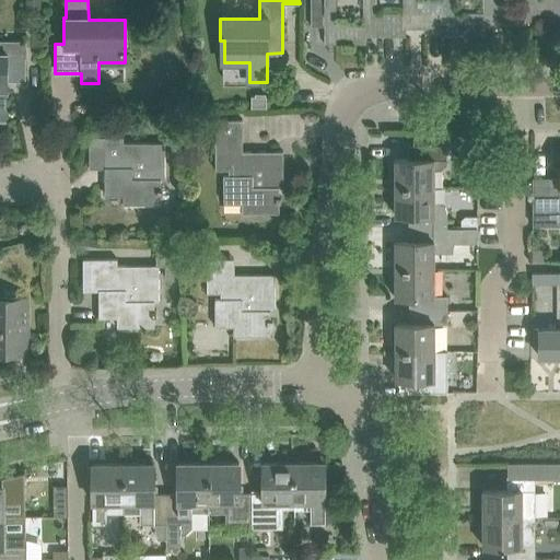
[(311,0),(311,2),(324,2),(325,30),(342,30),(342,43),(365,43),(365,12),(365,0),(311,0)]
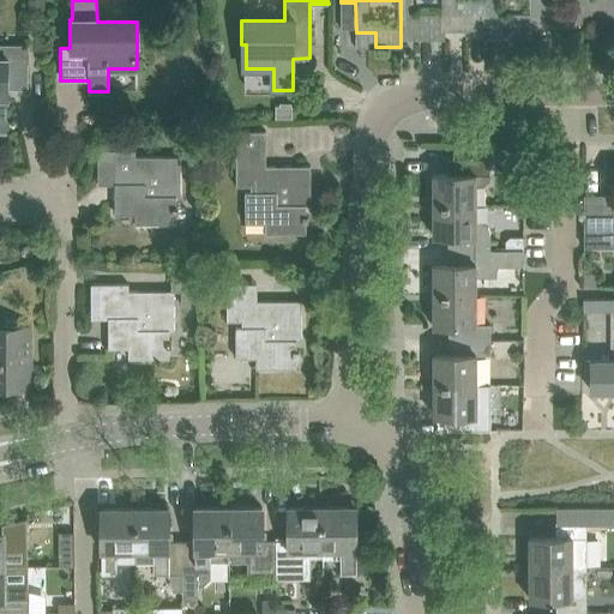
[(444,0),(401,0),(401,13),(420,13),(420,38),(445,38),(445,5),(444,0)]
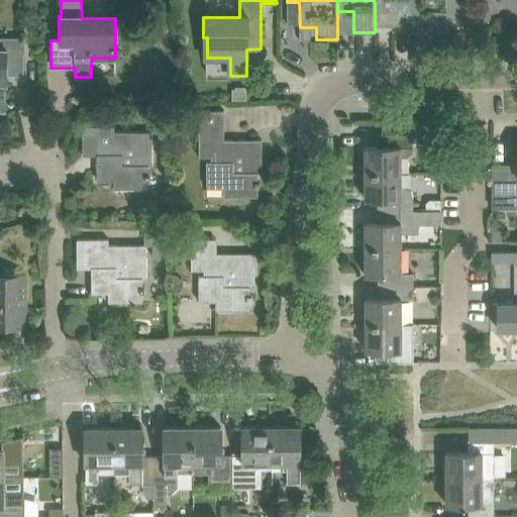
[(374,0),(375,4),(391,4),(391,25),(412,25),(412,11),(411,0),(374,0)]
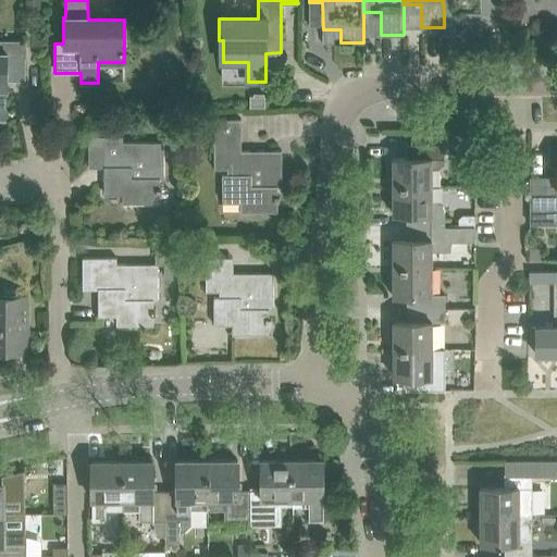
[(483,0),(443,0),(444,12),(460,12),(460,35),(483,35),(483,4),(483,0)]
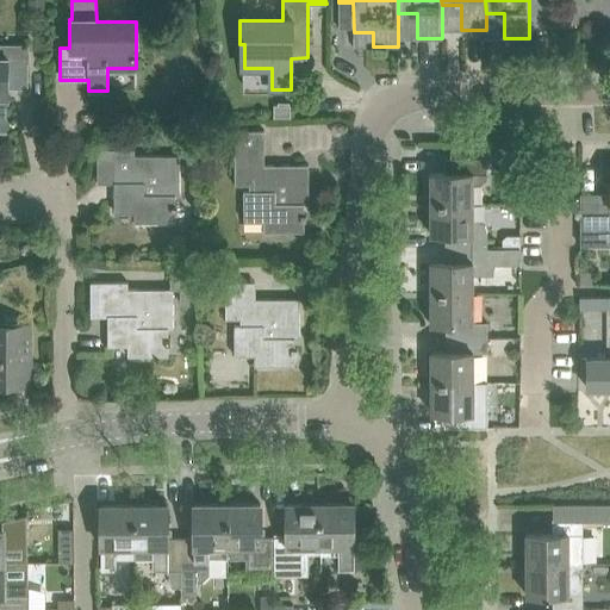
[(529,0),(529,5),(548,5),(548,30),(573,30),(573,22),(572,0),(529,0)]
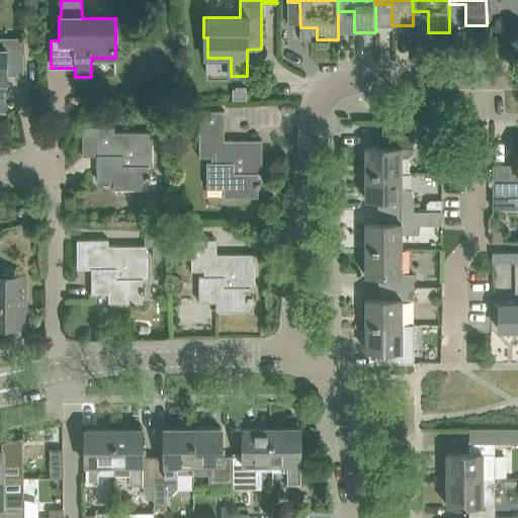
[(486,0),(487,18),(507,18),(506,0),(486,0)]
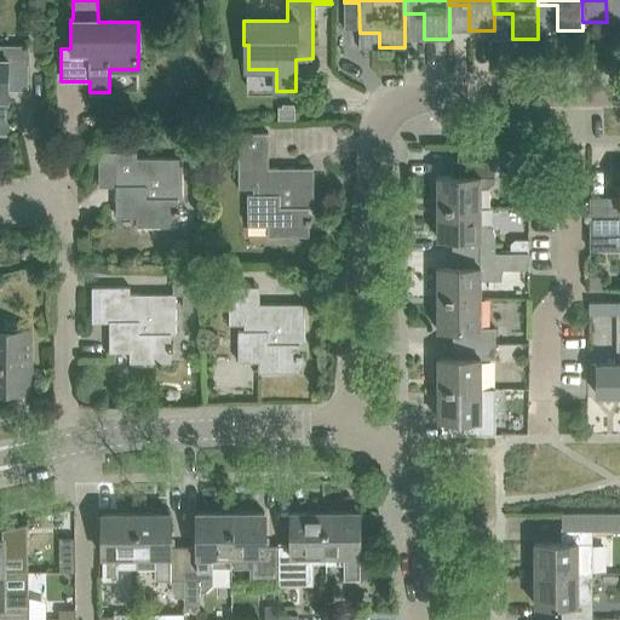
[(0,131),(7,132),(7,99),(10,99),(10,89),(29,89),(28,64),(28,45),(0,45),(0,62),(0,131)]
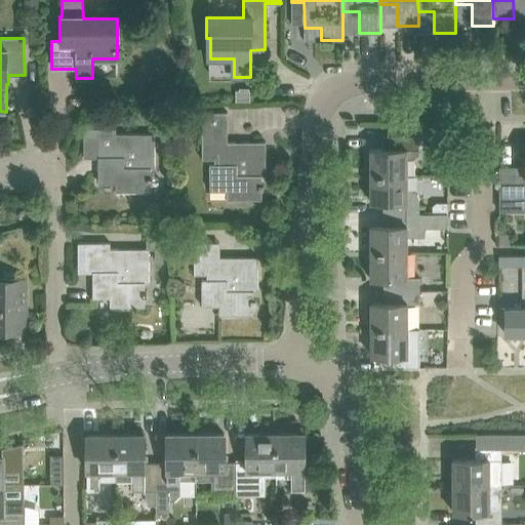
[(249,91),(235,91),(235,102),(249,102),(249,91)]
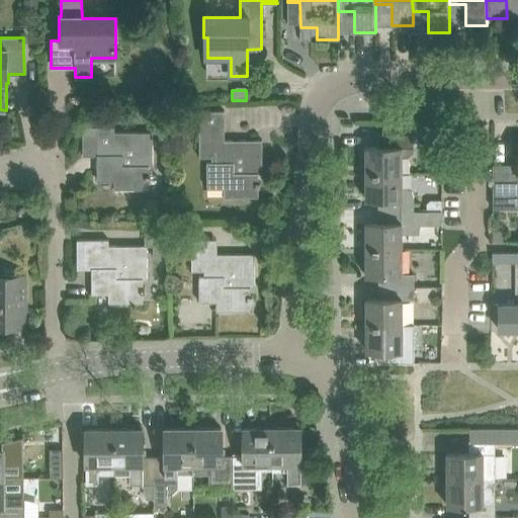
[(225,187),(225,196),(258,196),(258,187),(260,187),(260,181),(258,181),(258,173),(262,173),(262,140),(214,140),(214,125),(225,125),(225,110),(199,110),(199,157),(212,156),(212,161),(207,161),(207,187),(225,187)]
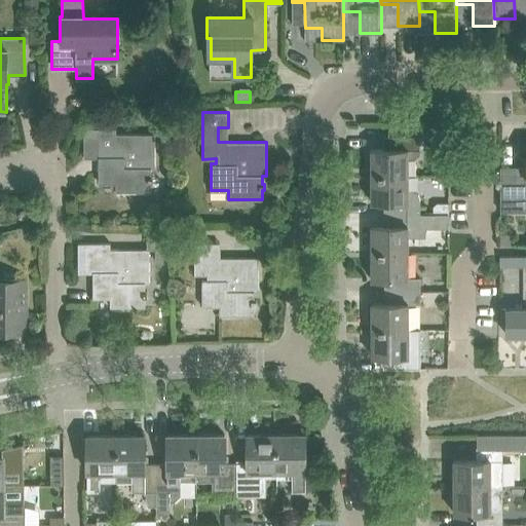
[(117,135),(117,128),(84,128),(84,137),(99,137),(99,183),(116,183),(116,191),(151,191),(151,167),(155,167),(155,135),(117,135)]
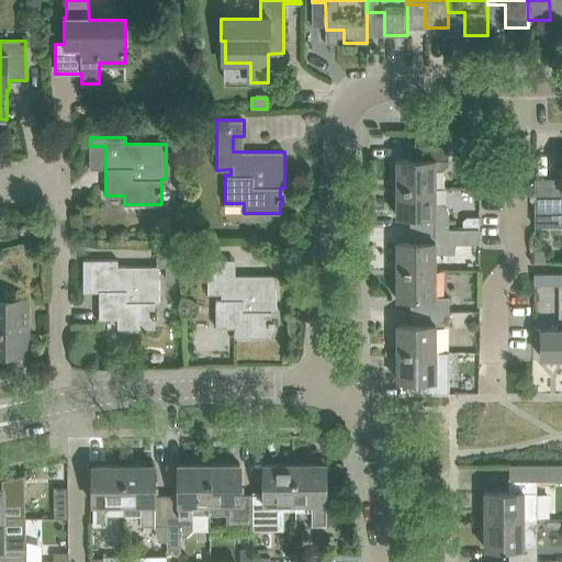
[(411,159),(396,159),(396,189),(436,189),(436,163),(449,163),(449,146),(411,146),(411,159)]
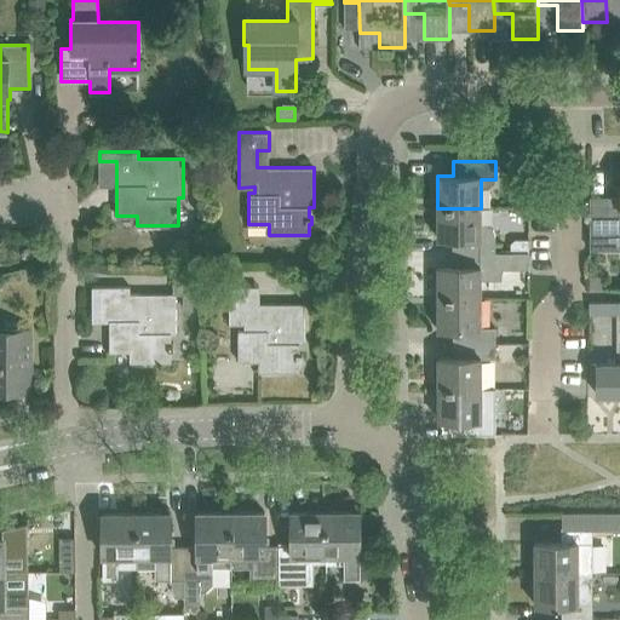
[(619,195),(590,196),(590,251),(619,251),(619,195)]
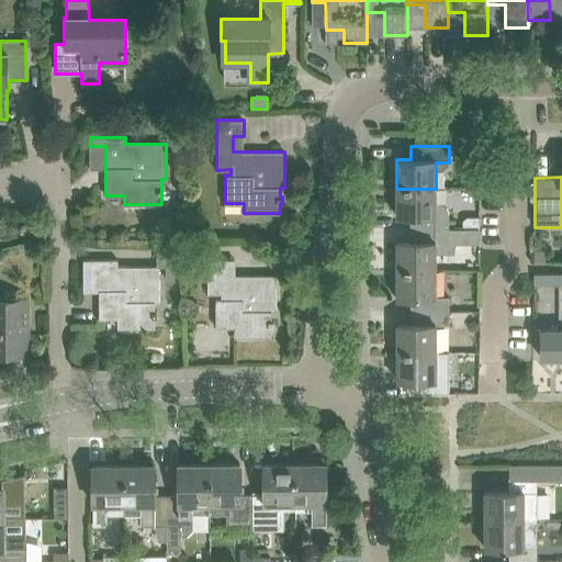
[(396,215),(411,215),(411,231),(480,231),(480,228),(449,228),(449,213),(448,210),(446,206),(442,204),(439,203),(436,203),(436,189),(396,189),(396,215)]
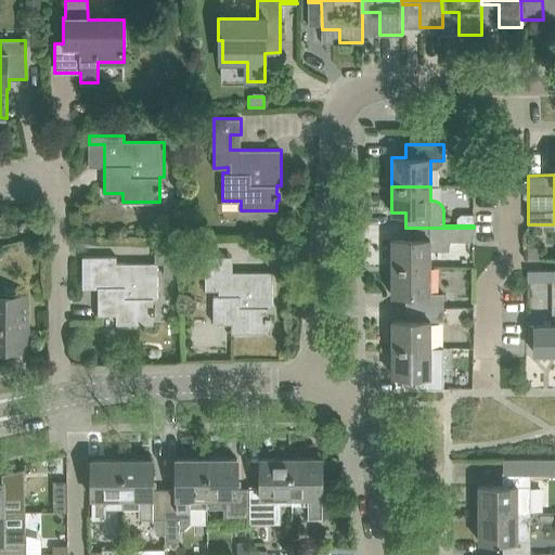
[(405,239),(391,239),(391,269),(430,268),(430,250),(450,250),(450,240),(474,240),(474,228),(405,228),(405,239)]
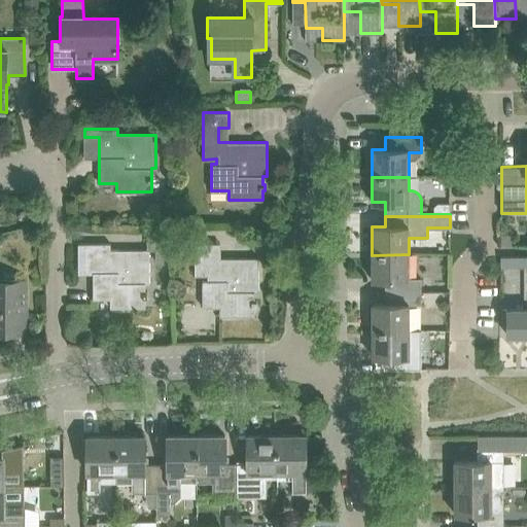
[(258,258),(238,258),(220,258),(220,243),(195,243),(195,275),(208,275),(208,281),(203,281),(203,307),(220,307),(220,316),(255,316),(255,306),(256,306),(256,301),(254,301),(254,292),(258,292),(258,258)]
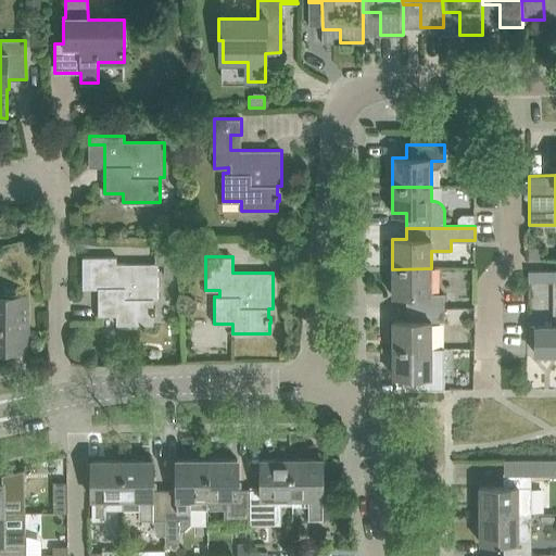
[(153,314),(155,314),(155,299),(159,299),(159,262),(117,262),(117,257),(83,257),(83,274),(98,274),(99,315),(116,315),(116,324),(153,324),(153,314)]
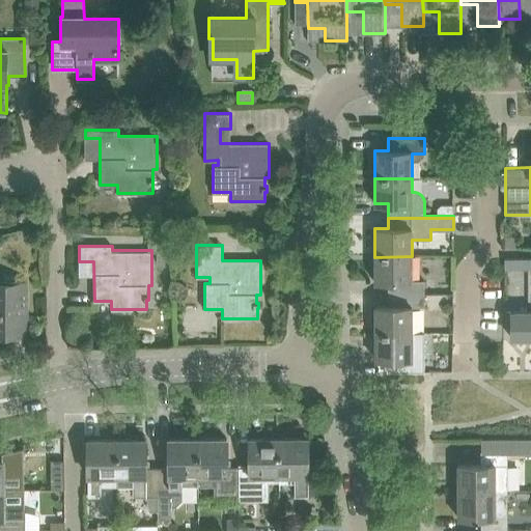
[(374,281),(388,281),(388,295),(424,295),(435,295),(435,280),(412,280),(412,256),(374,257),(374,281)]
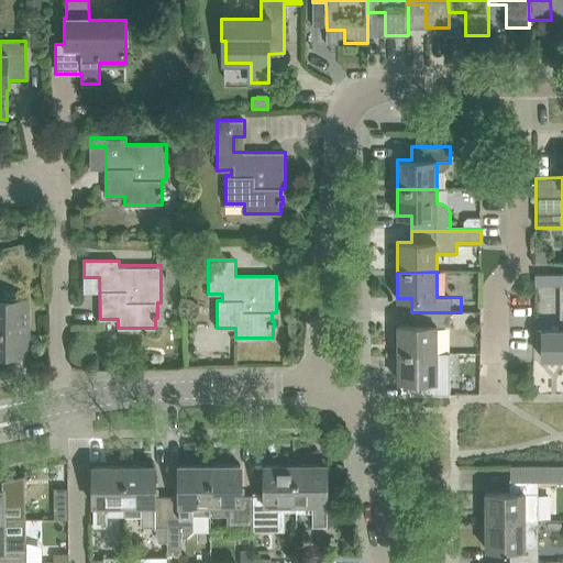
[(0,300),(0,352),(21,352),(21,329),(28,329),(28,300),(0,300)]
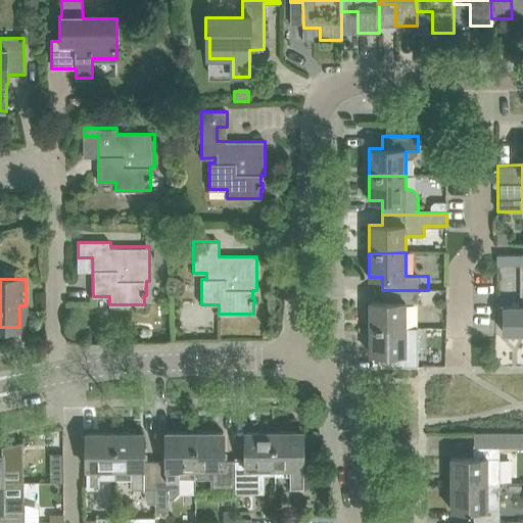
[(382,301),(369,301),(369,329),(406,329),(406,303),(418,303),(418,290),(382,290),(382,301)]
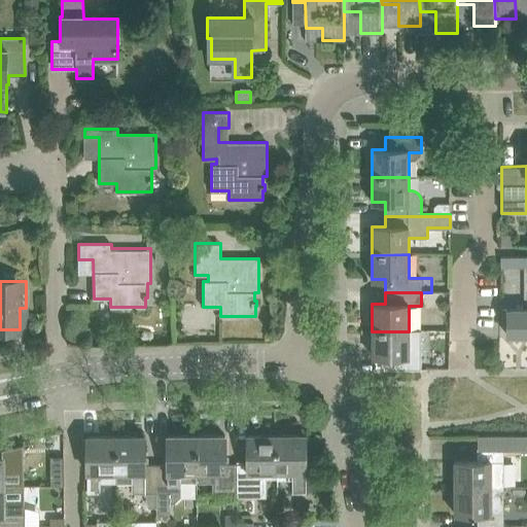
[(526,309),(507,309),(507,336),(526,335),(526,309)]
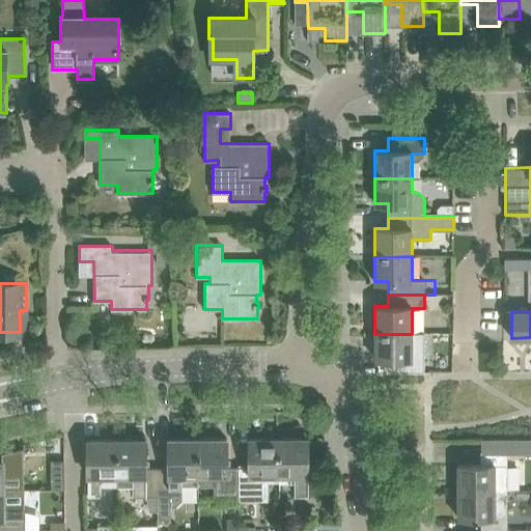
[(424,358),(412,359),(412,334),(374,334),(375,359),(389,359),(389,371),(425,371),(424,358)]
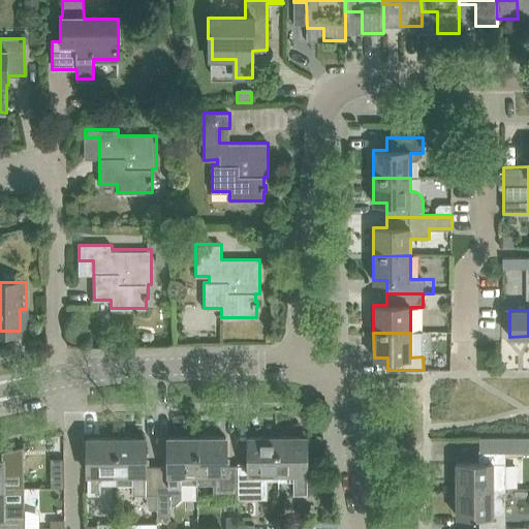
[(307,436),(277,437),(278,474),(278,480),(278,483),(294,483),(294,493),(319,493),(319,465),(307,465),(307,436)]
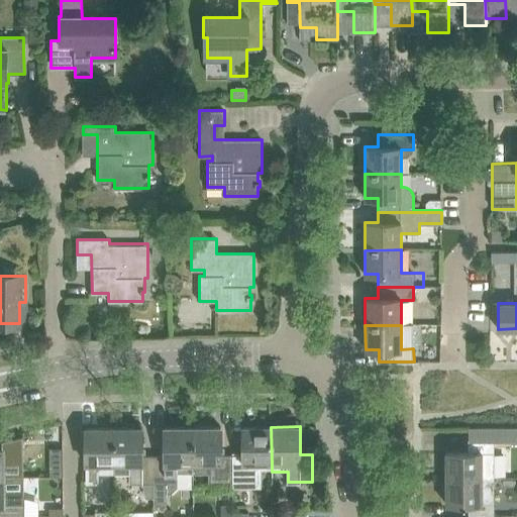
[(100,483),(100,464),(115,464),(114,427),(86,428),(86,484),(100,483)]
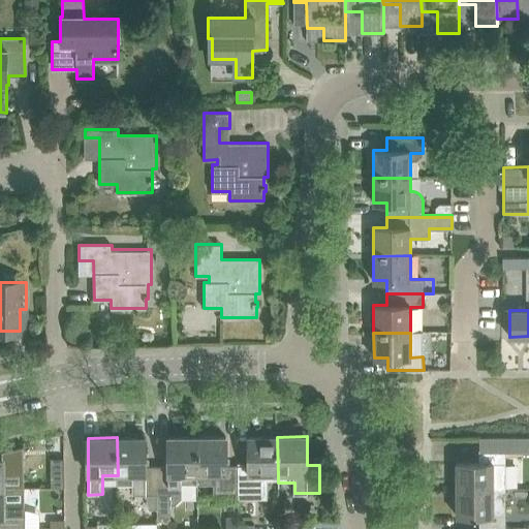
[(134,495),(158,495),(158,466),(146,466),(146,437),(117,437),(118,475),(118,486),(134,486),(134,495)]
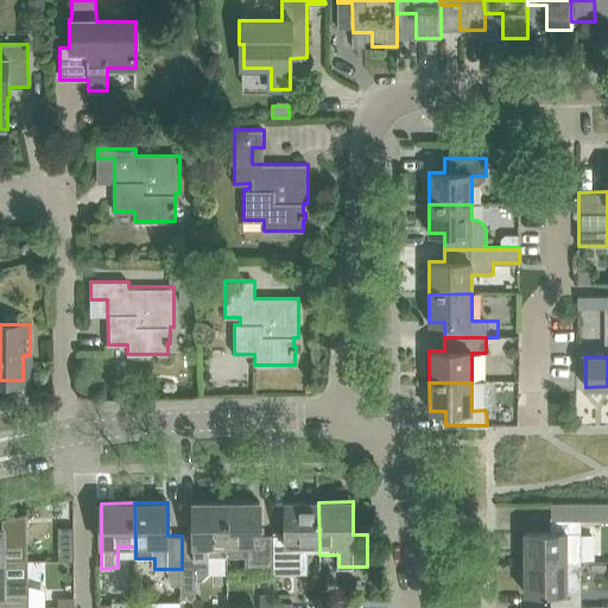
[(209,556),(227,556),(227,545),(227,502),(194,502),(194,534),(182,536),(182,569),(182,594),(196,594),(196,580),(202,580),(209,572),(209,569),(209,556)]
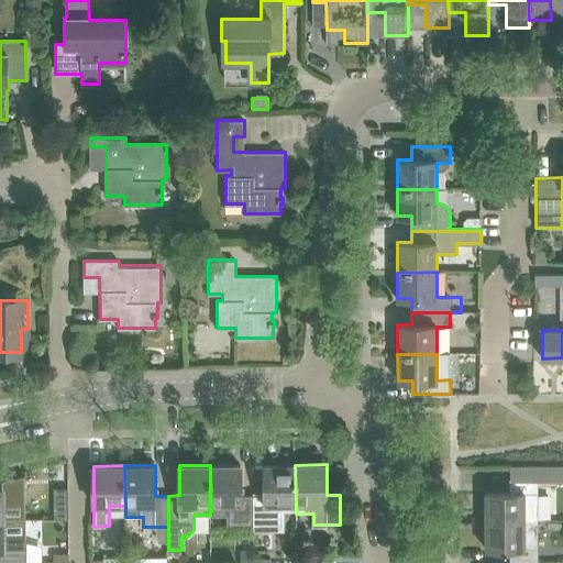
[(229,505),(229,526),(253,526),(253,495),(241,495),(241,465),(210,465),(210,505),(229,505)]
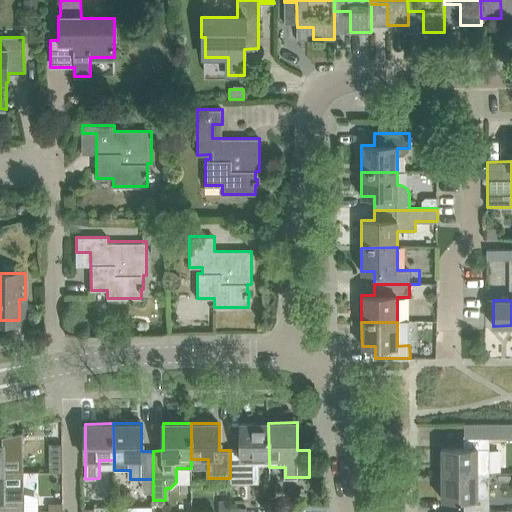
[(241,450),(230,450),(230,478),(230,484),(259,483),(259,465),(269,465),(269,459),(268,423),(241,423),(241,450)]
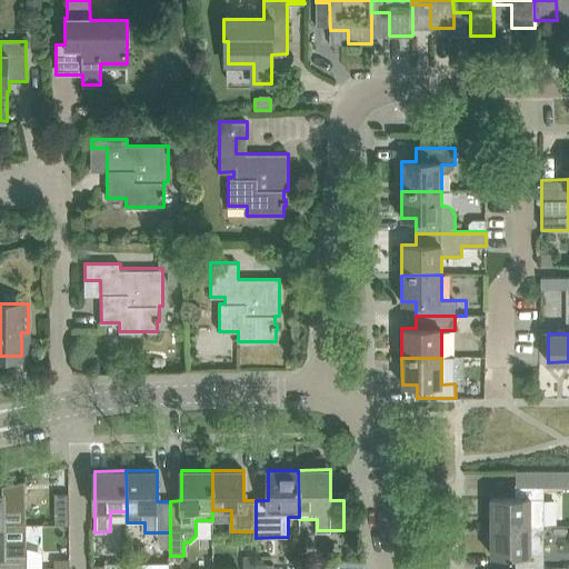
[(3,493),(0,492),(0,523),(26,525),(26,493),(26,480),(3,485),(3,493)]
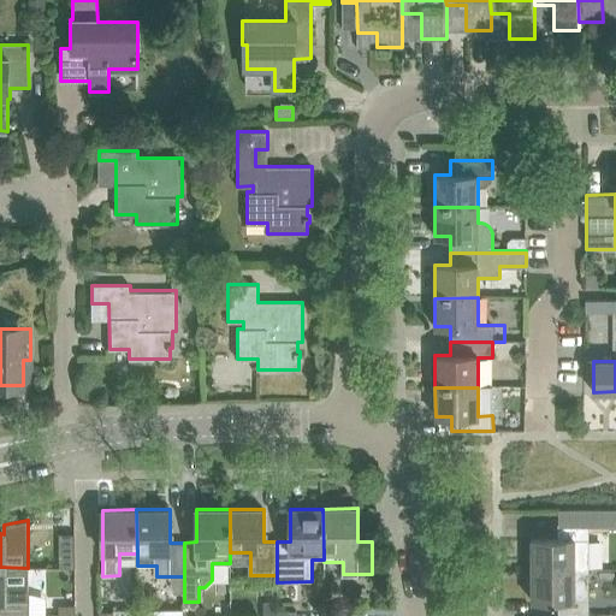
[(558,539),(531,539),(531,570),(575,570),(575,540),(588,540),(588,523),(558,523),(558,539)]
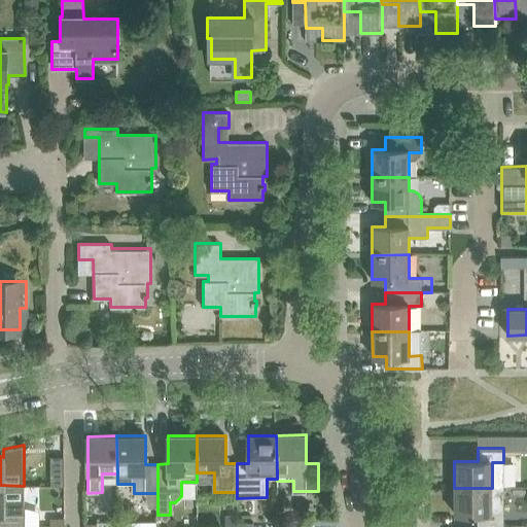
[(50,457),(51,486),(64,486),(64,457),(50,457)]
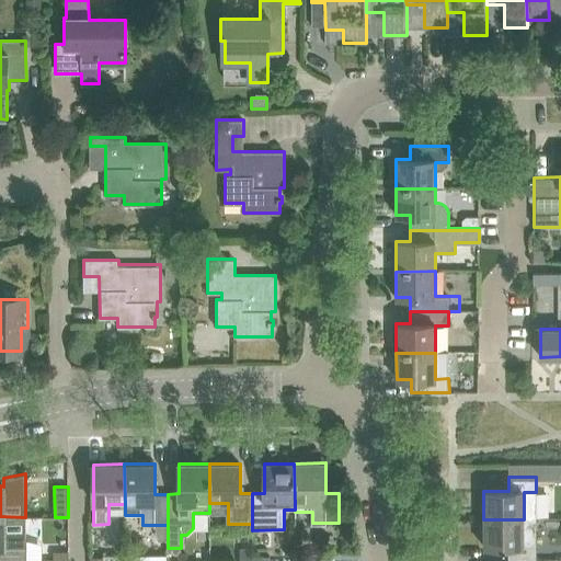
[(25,517),(0,516),(0,560),(26,560),(25,517)]
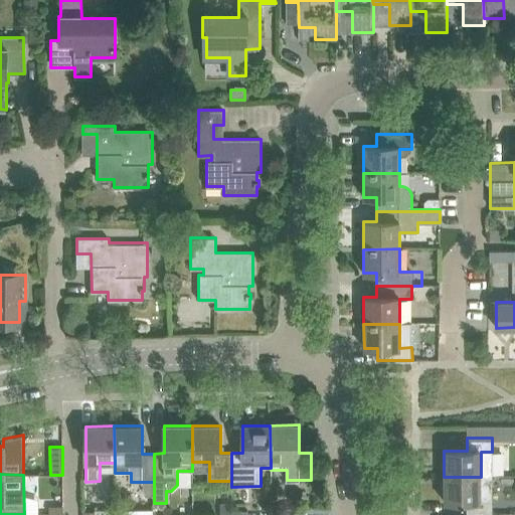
[(493,502),(493,491),(481,491),(481,477),(444,477),(444,502),(461,502),(461,504),(464,504),(464,501),(467,501),(467,514),(493,514),(493,502)]
